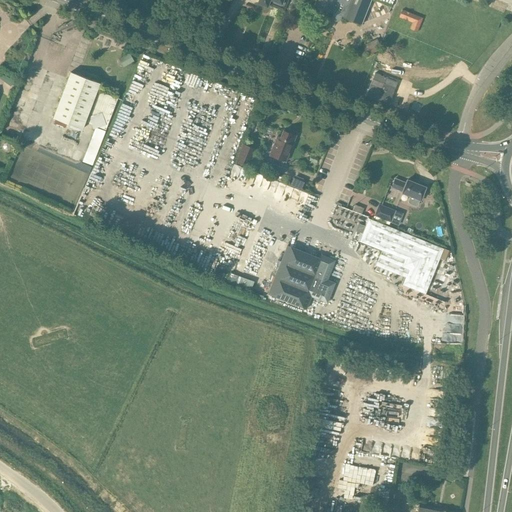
[(261,0),(261,3),(272,8),(273,5),(282,9),(284,10),(288,0),(261,0)]
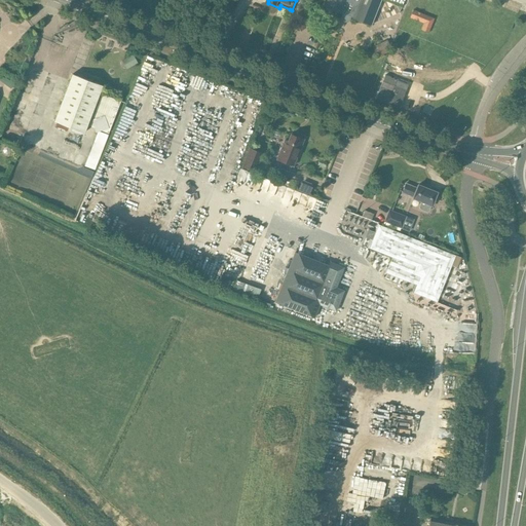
[(378,0),(324,0),(323,5),(341,12),(340,13),(348,16),(349,15),(369,24),(378,0)]
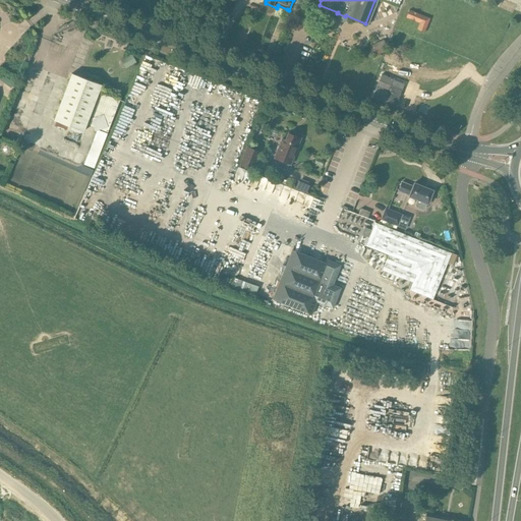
[(412,18),(407,31),(426,38),(428,32),(449,40),(459,14),(443,7),(435,27),(412,18)]
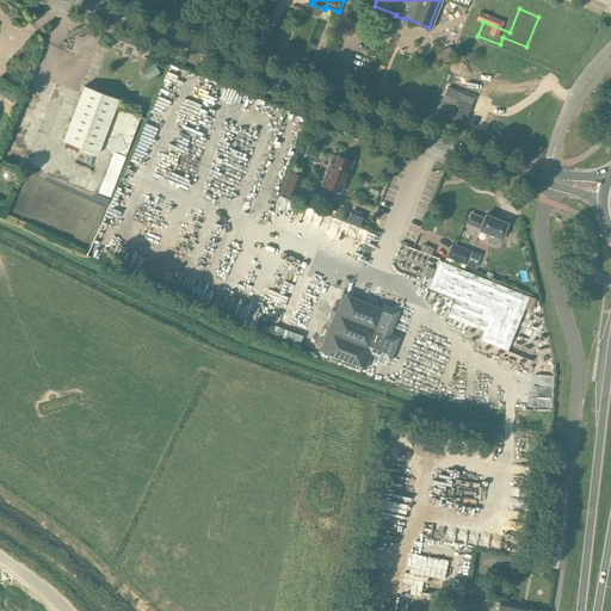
[(445,48),(433,53),(438,66),(451,61),(445,48)]
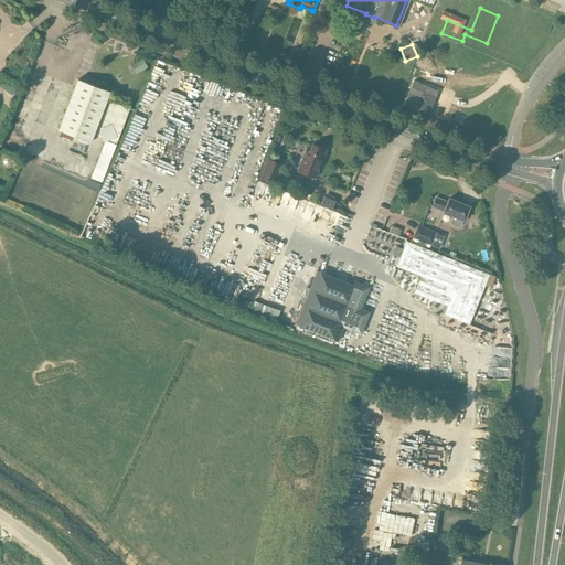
[(49,115),(45,131),(57,134),(61,117),(49,115)]
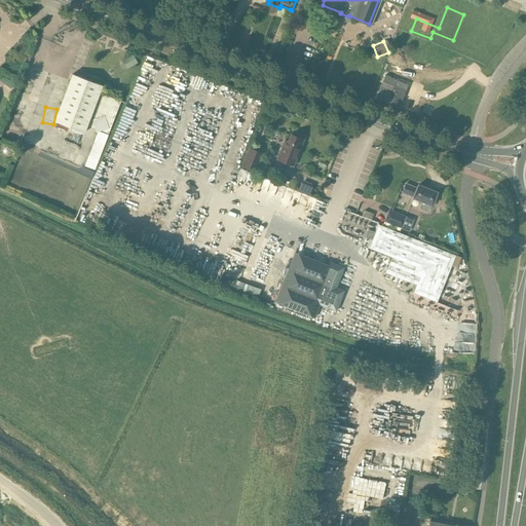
[(95,114),(89,125),(106,134),(111,121),(95,114)]
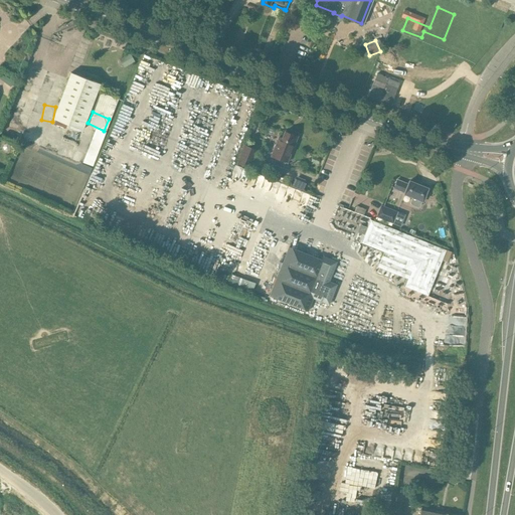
[(107,132),(97,128),(83,163),(94,167),(107,132)]
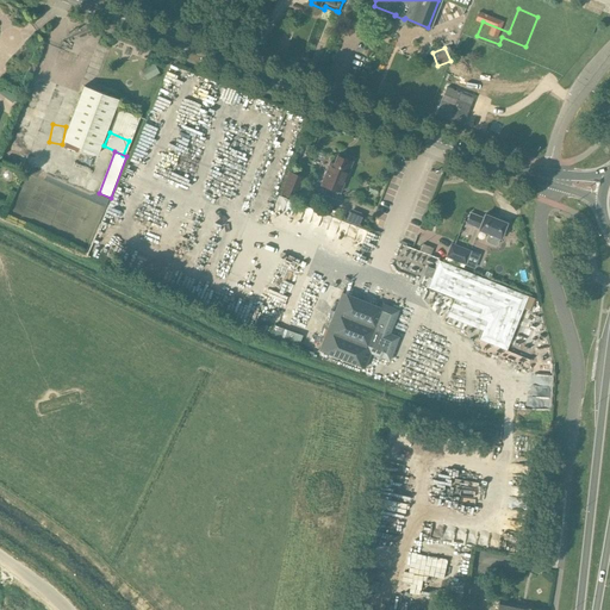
[(353,161),(337,155),(334,163),(330,162),(321,184),(328,187),(324,194),(335,199),(338,192),(340,192),(353,161)]
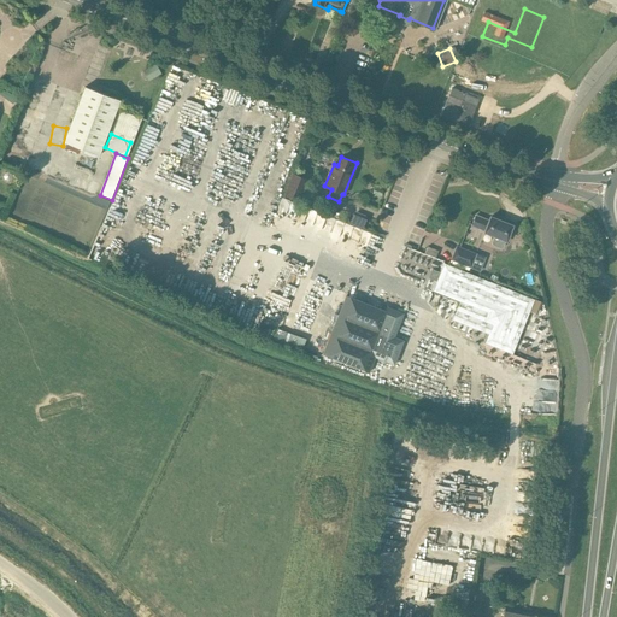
[(307,180),(293,174),(285,193),(299,199),(307,180)]
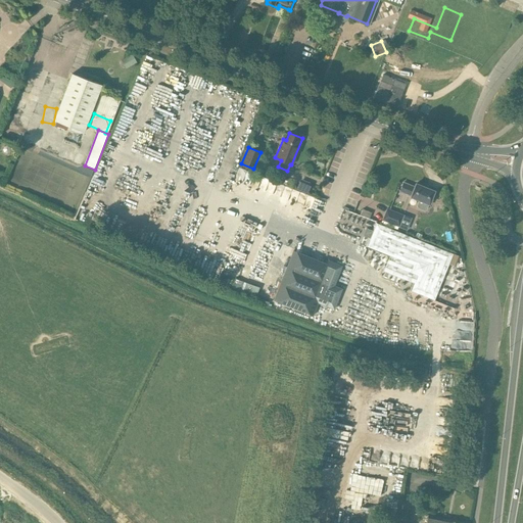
[(310,183),(301,180),(297,189),(306,192),(310,183)]
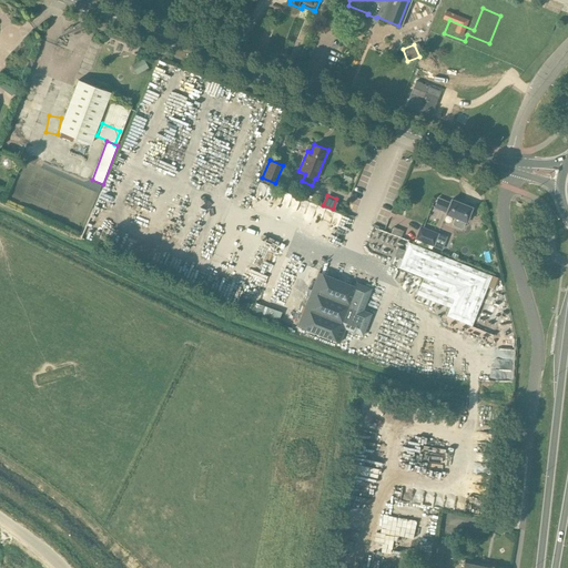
[(450,203),(437,198),(434,208),(446,212),(446,213),(456,217),(453,223),(454,225),(462,229),(464,227),(466,222),(467,222),(473,208),(452,199),(450,203)]
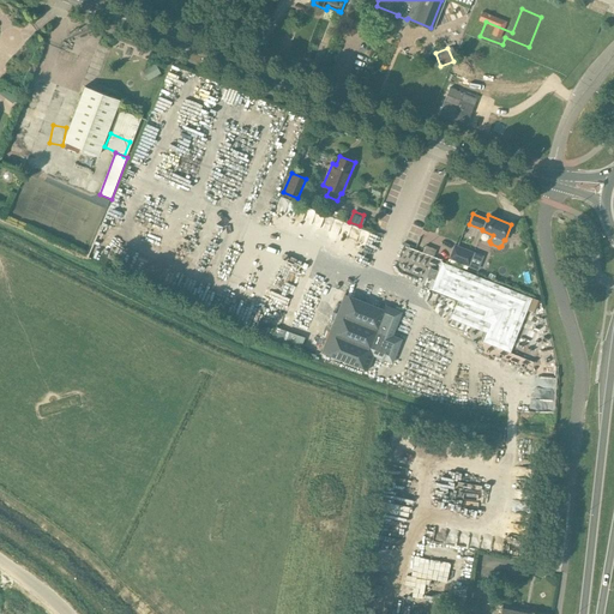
[(474,252),(455,245),(449,259),(469,266),(474,252)]
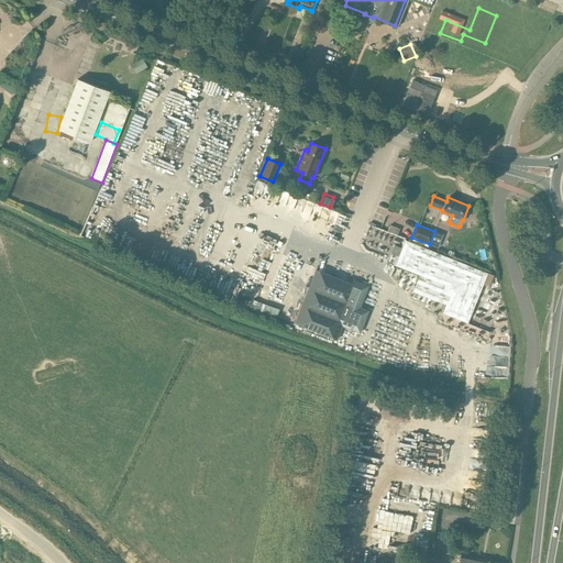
[(488,274),(406,240),(396,265),(420,275),(414,291),(446,305),(443,313),(468,323),(488,274)]
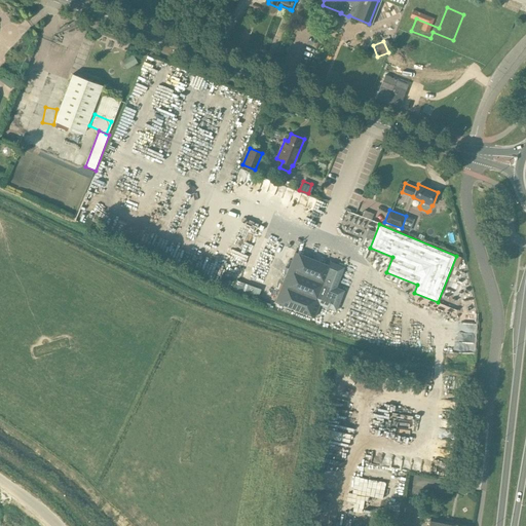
[(334,267),(295,252),(275,301),(314,316),(320,305),(337,311),(344,291),(336,288),(344,267),(335,264),(334,267)]
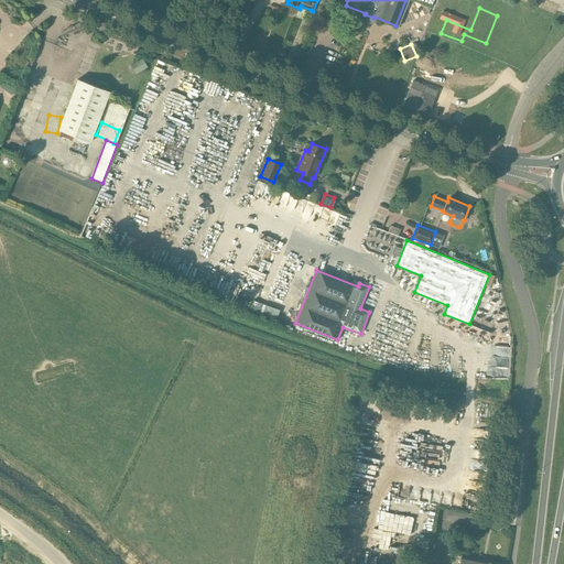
[(3,539),(0,542),(0,559),(10,545),(11,545),(11,544),(11,543),(3,539)]
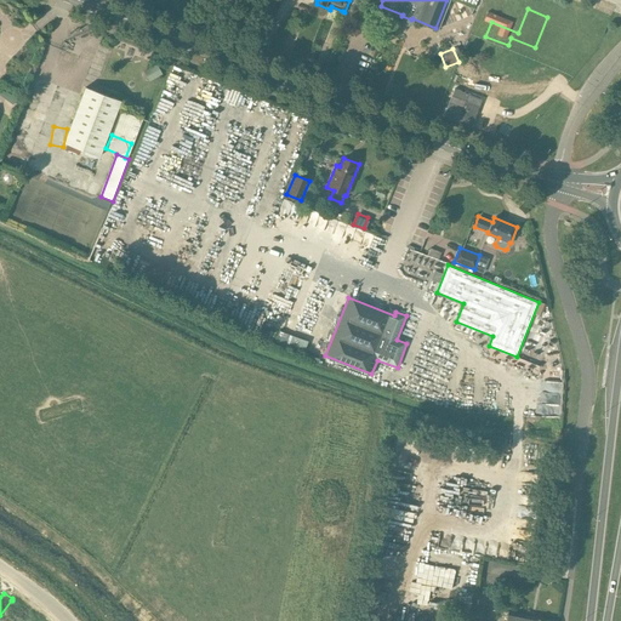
[(0,620),(9,620),(20,605),(12,600),(11,600),(0,615),(0,620)]
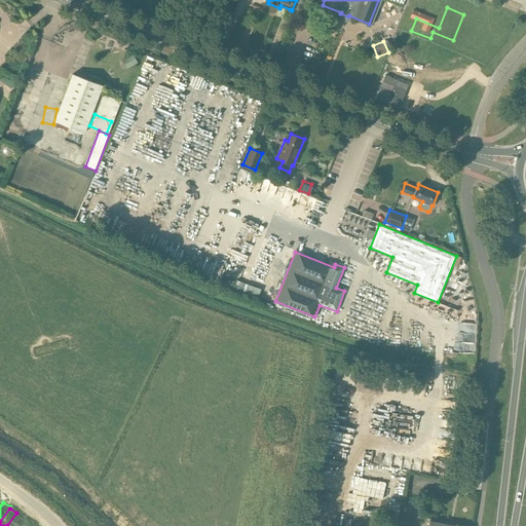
[(16,513),(7,525),(17,525),(24,518),(16,513)]
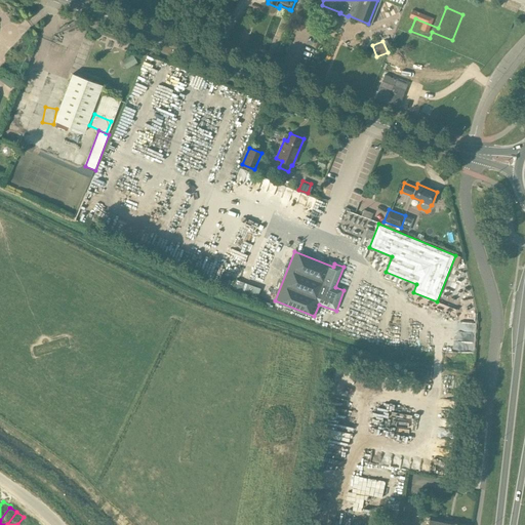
[(24,517),(17,524),(28,524),(31,522),(32,522),(24,516),(24,517)]
